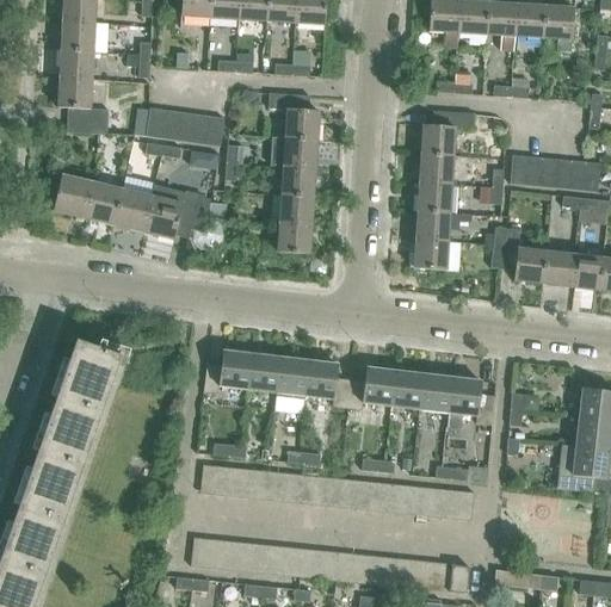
[(63,0),(62,20),(94,22),(94,0),(63,0)]
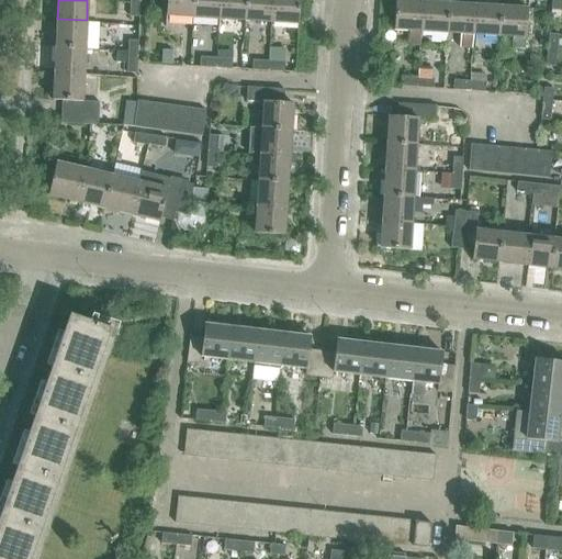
[(128,14),(139,14),(139,0),(130,0),(128,14)]
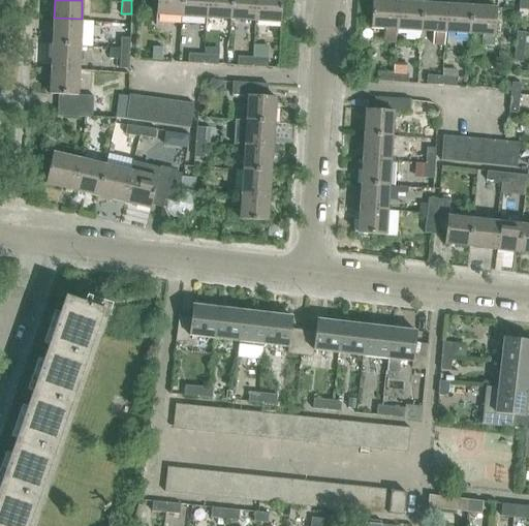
[(157,0),(156,12),(182,14),(182,0),(157,0)]
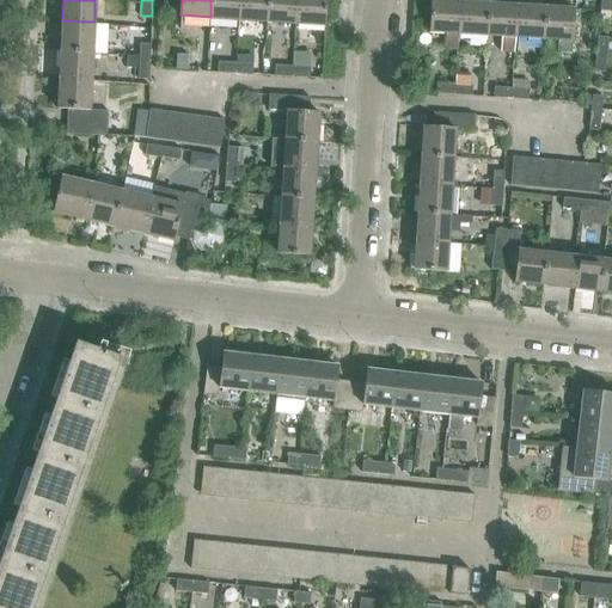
[(210,0),(210,17),(238,18),(239,0),(210,0)]
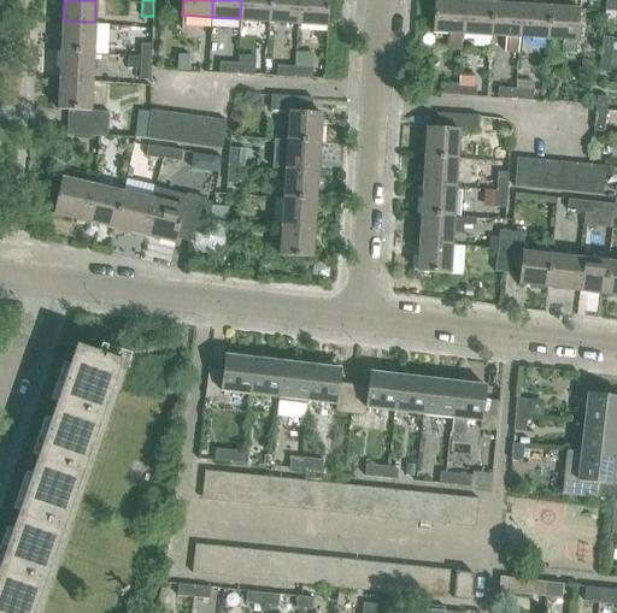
[(241,0),(240,18),(269,21),(270,0),(241,0)]
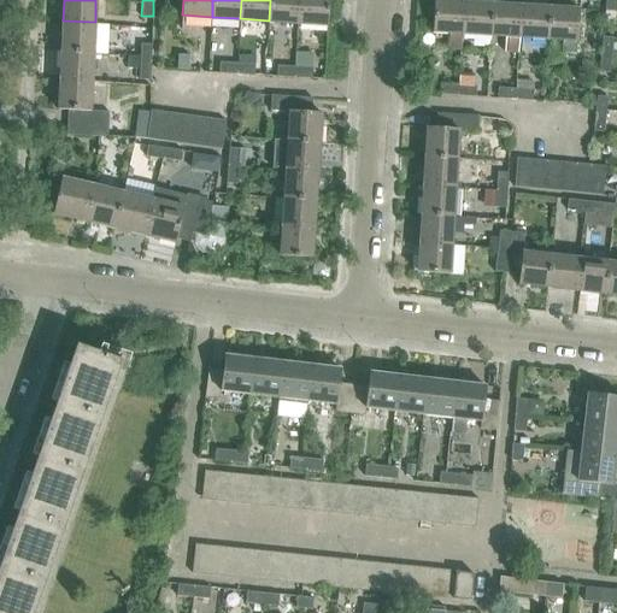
[(270,0),(269,21),(298,22),(299,0),(270,0)]
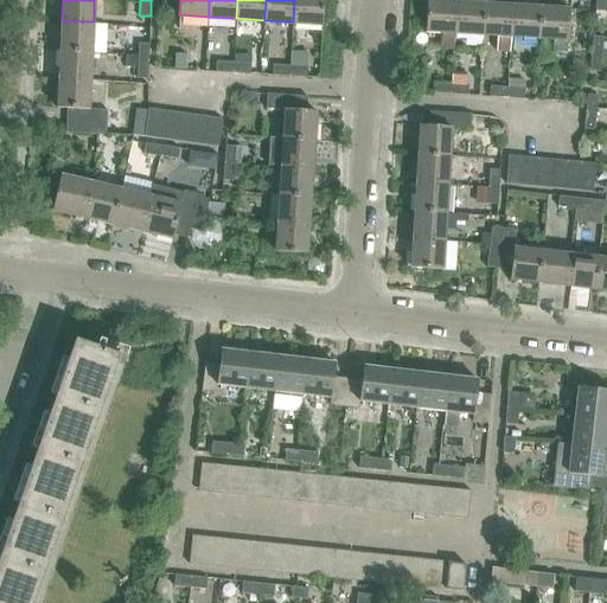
[(294,0),(293,21),(321,24),(323,0),(294,0)]
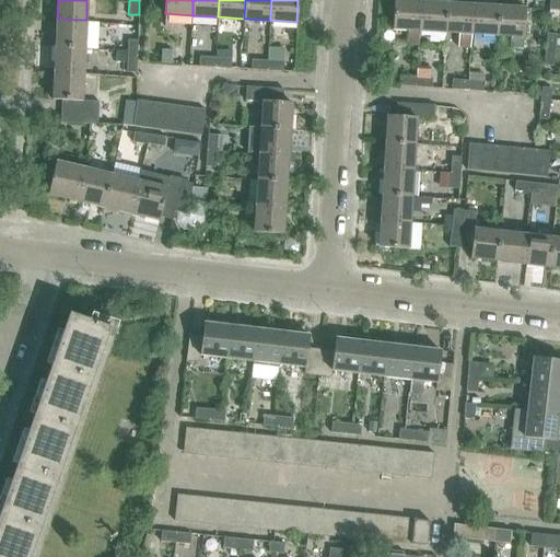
[(393,27),(419,28),(421,0),(395,0),(393,27)]
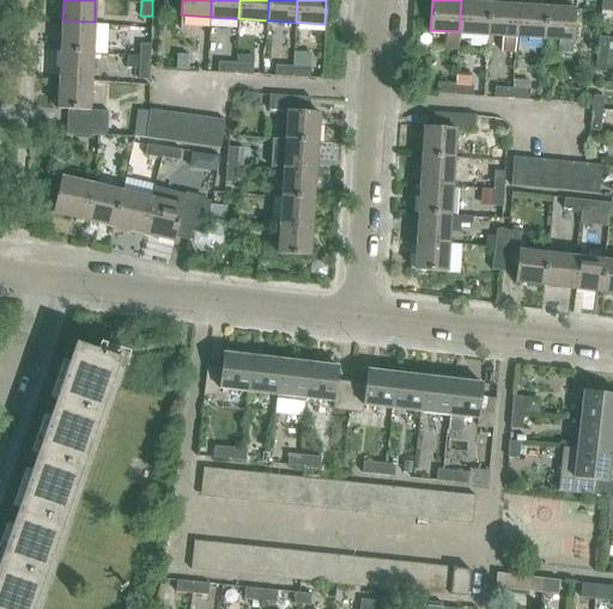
[(459,31),(487,34),(490,1),(461,0),(459,31)]
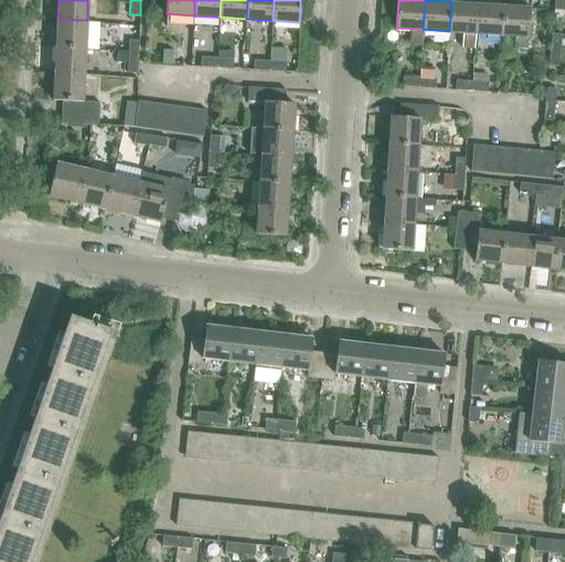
[(449,31),(476,32),(478,3),(451,1),(449,31)]
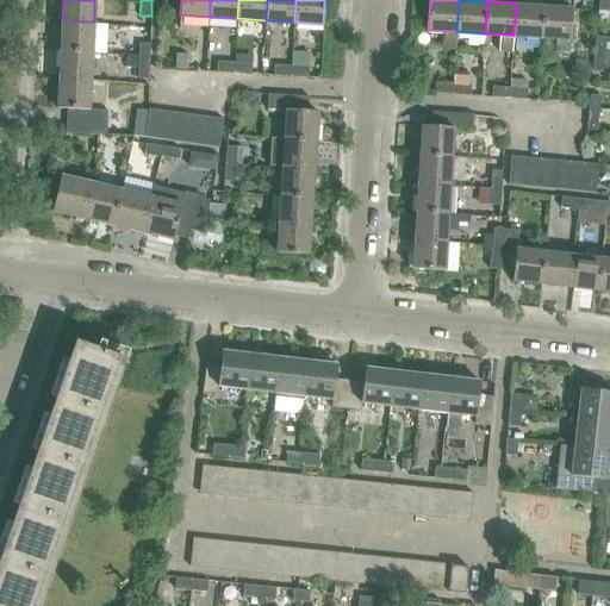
[(514,35),(542,37),(545,5),(516,4),(514,35)]
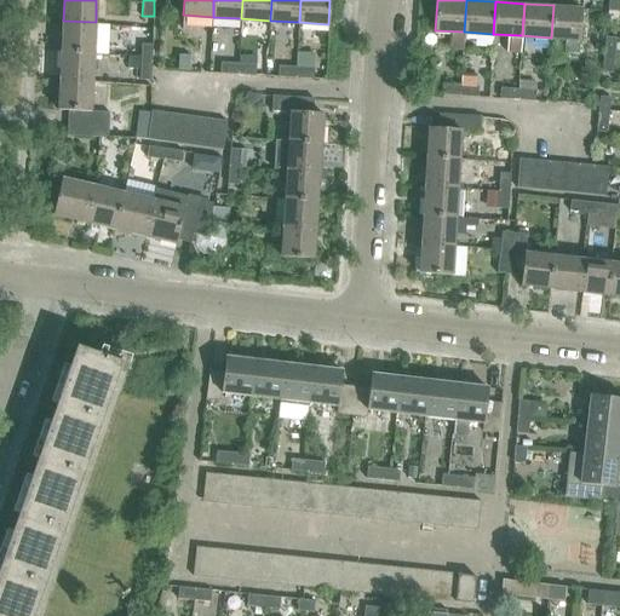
[(583,7),(554,5),(551,38),(566,39),(564,50),(578,51),(580,39),(583,7)]
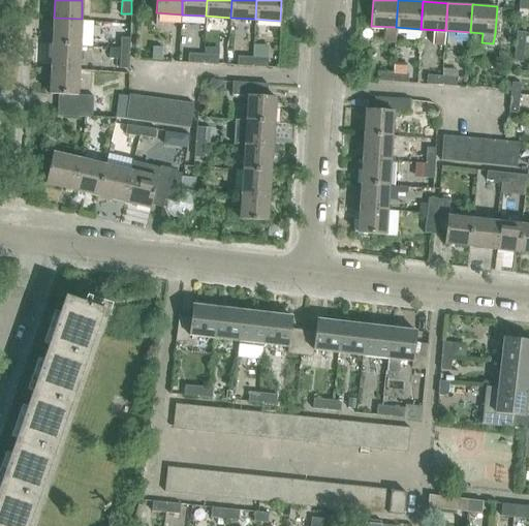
[(81,43),(82,19),(54,18),(53,41),(81,43)]
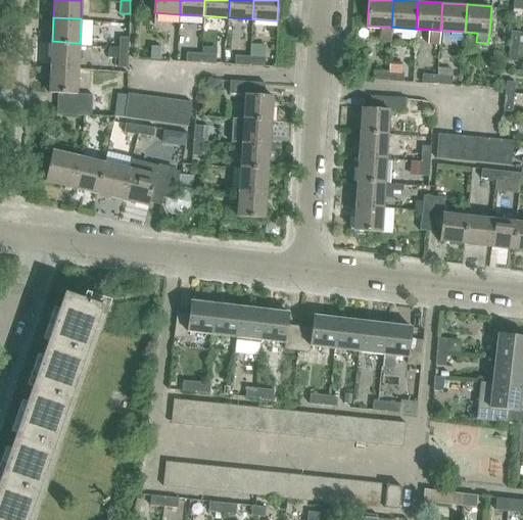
[(511,29),(509,44),(519,44),(520,30),(511,29)]
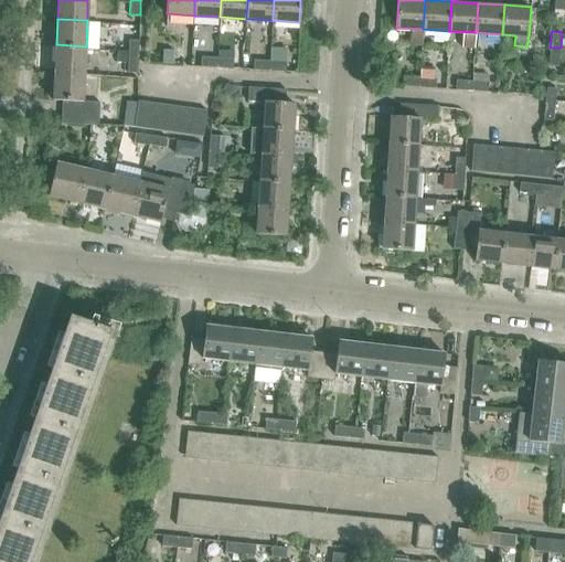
[(128,38),(127,54),(138,54),(139,39),(128,38)]
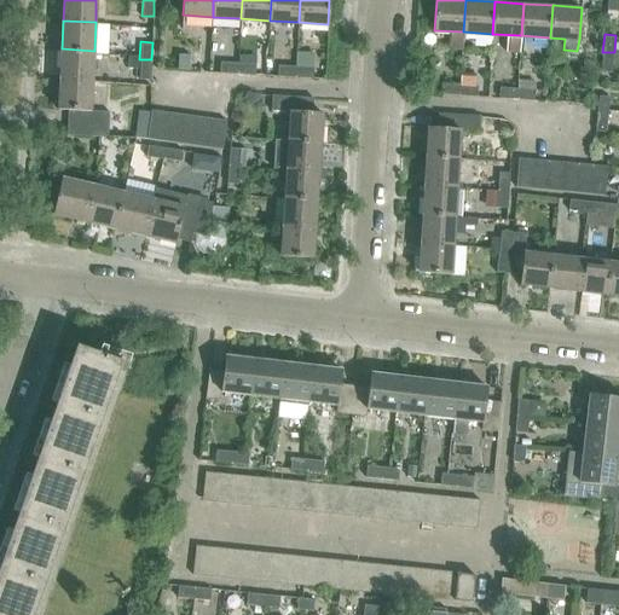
[(94,51),(62,48),(61,77),(92,80),(94,51)]
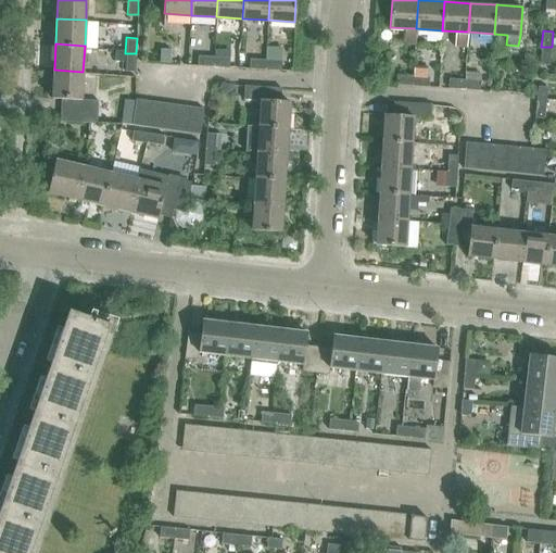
[(540,62),(550,63),(552,47),(541,47),(540,62)]
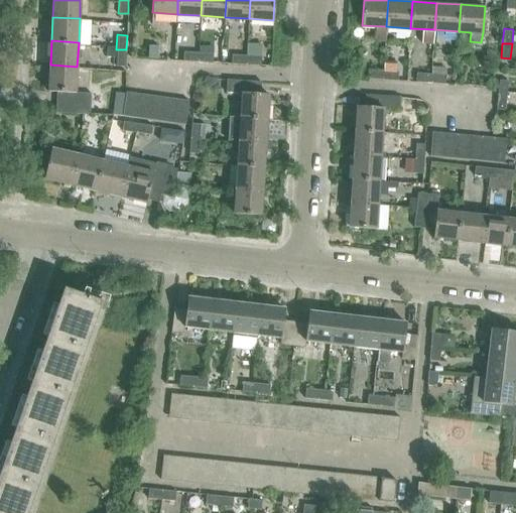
[(126,49),(116,49),(116,65),(125,65),(126,49)]
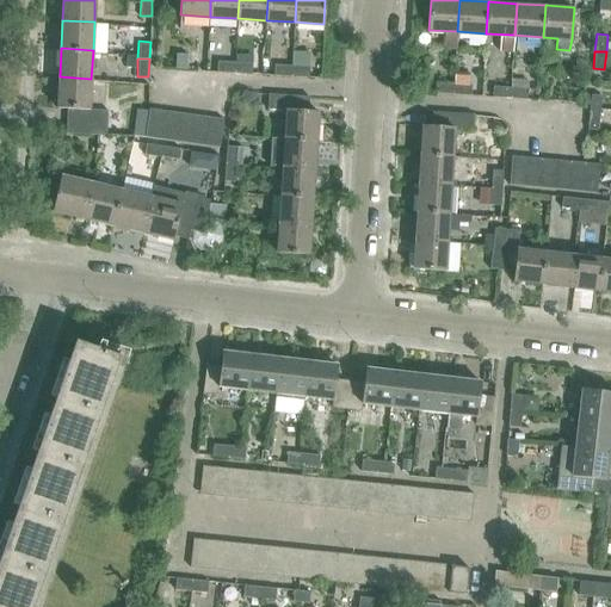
[(217,60),(217,69),(234,70),(235,61),(217,60)]
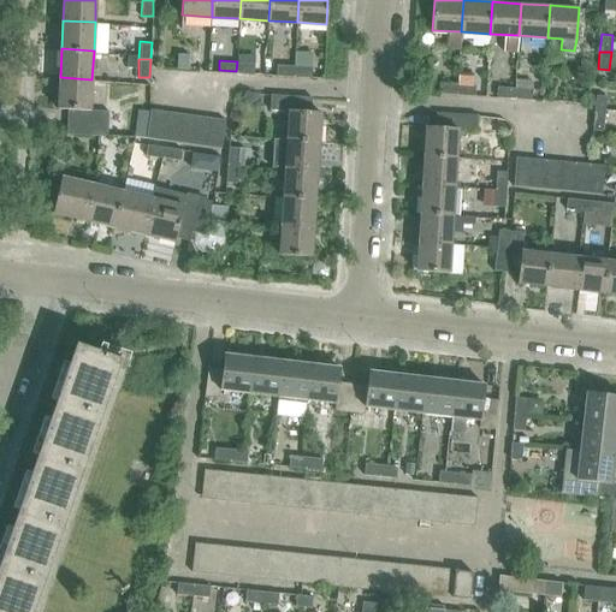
[(236,71),(254,72),(254,61),(237,61),(236,71)]
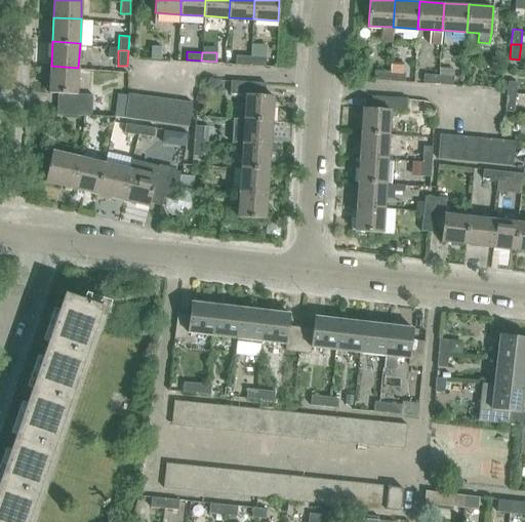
[(236,53),(235,63),(250,64),(251,54),(236,53)]
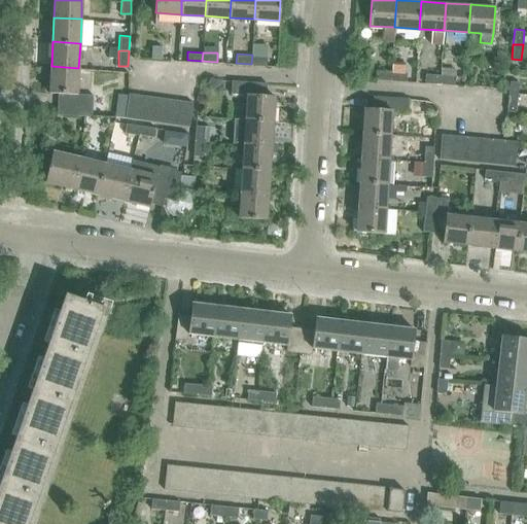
[(251,64),(267,65),(267,56),(252,55),(251,64)]
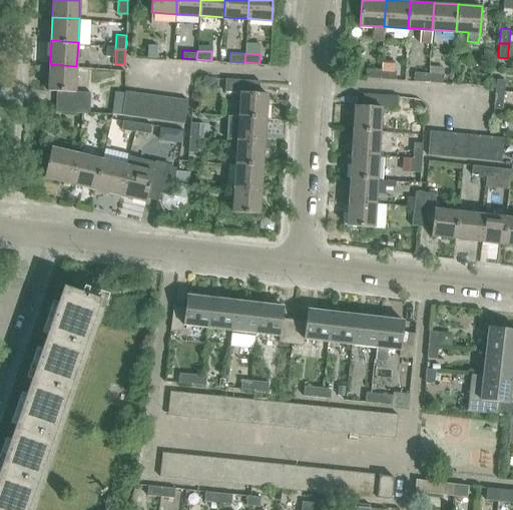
[(76,66),(50,64),(48,89),(57,89),(75,90),(76,66)]
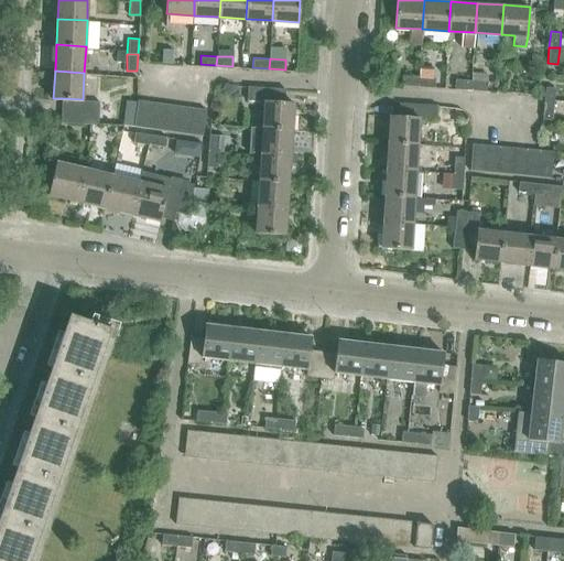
[(403,84),(420,85),(420,76),(404,75),(403,84)]
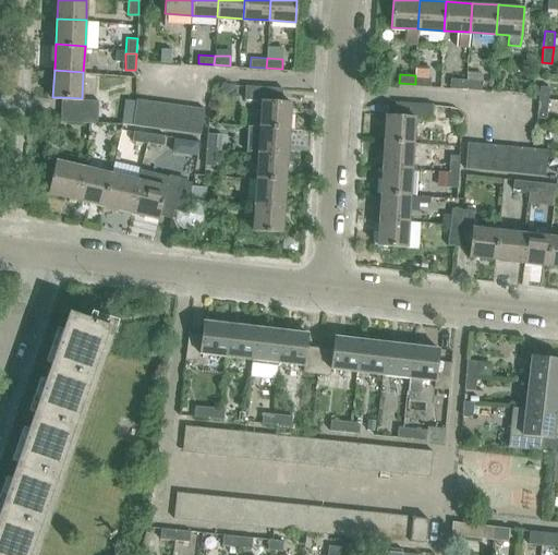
[(415,75),(415,84),(431,85),(432,76),(415,75)]
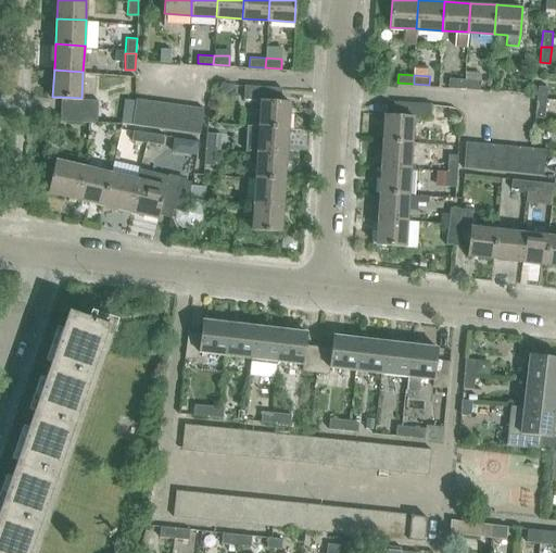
[(450,77),(449,87),(465,88),(465,78),(450,77)]
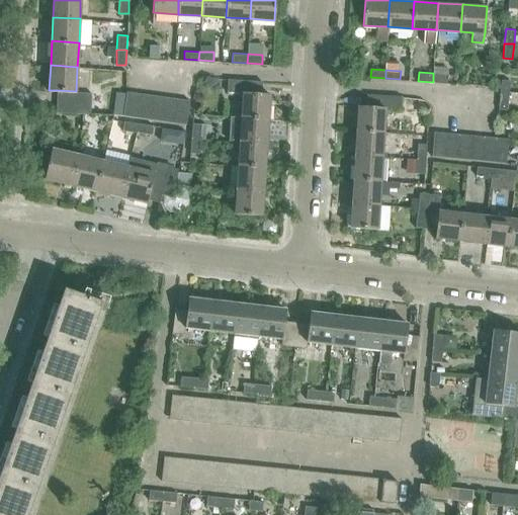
[(433,82),(447,82),(448,74),(433,73),(433,82)]
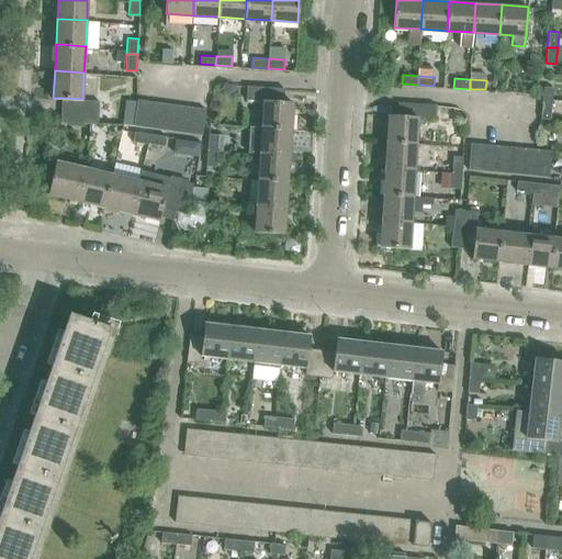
[(262,126),(291,127),(293,101),(284,101),(285,87),(247,85),(247,99),(263,100),(262,126)]
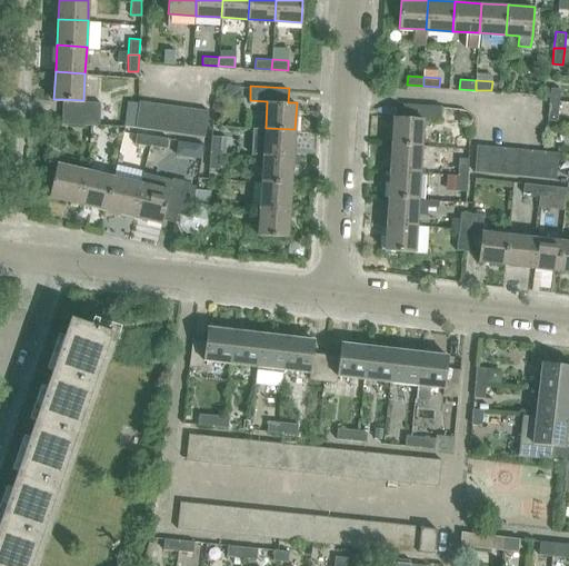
[(549,95),(549,101),(559,102),(560,87),(550,86),(549,95)]
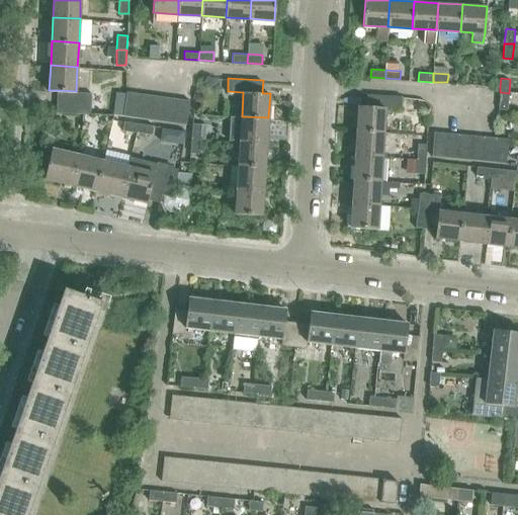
[(74,102),(91,103),(92,91),(76,91),(58,90),(57,102),(74,102)]
